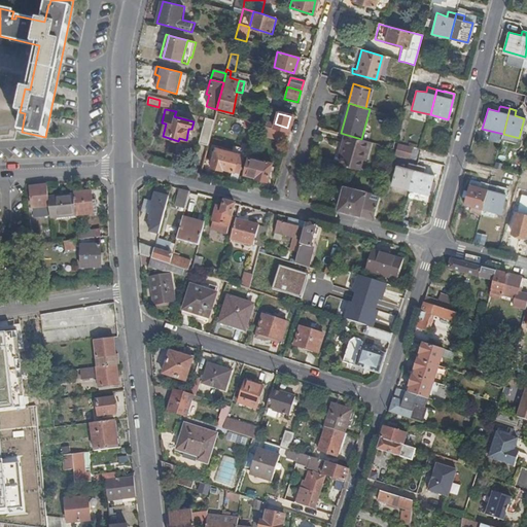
[(199,143),(207,146),(213,121),(205,119),(199,143)]
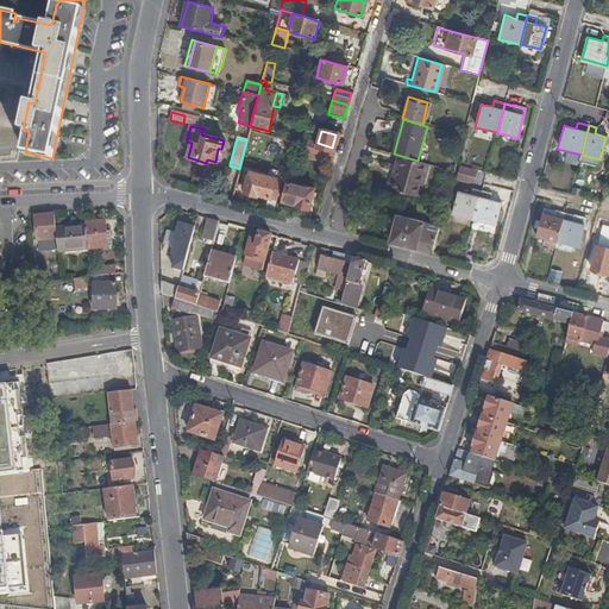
[(316,162),(331,167),(333,155),(320,151),(316,162)]
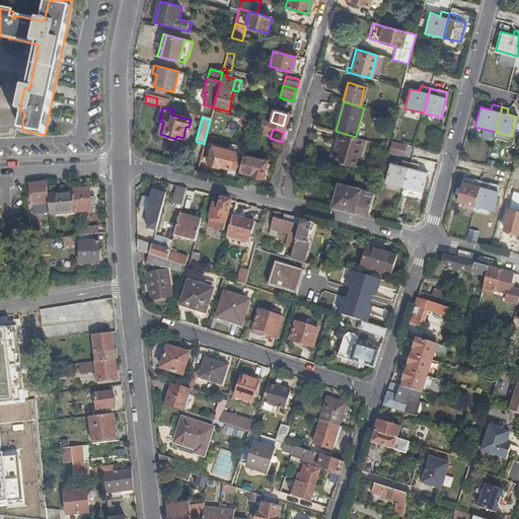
[(334,162),(355,167),(357,158),(360,159),(366,140),(356,137),(339,132),(335,148),(338,149),(334,162)]
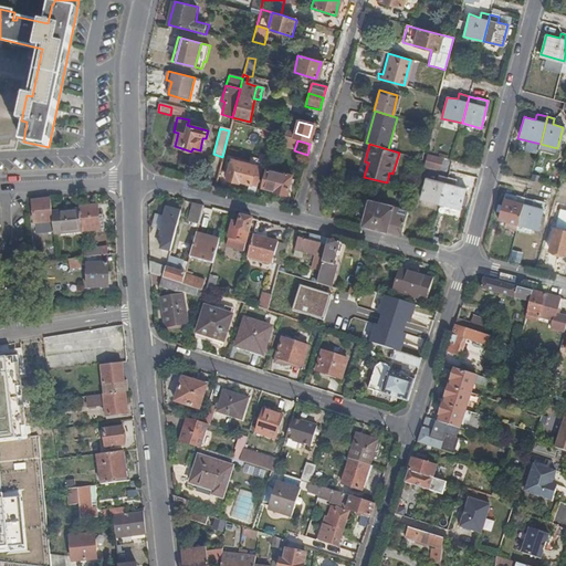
[(426,167),(443,170),(447,158),(428,154),(426,167)]
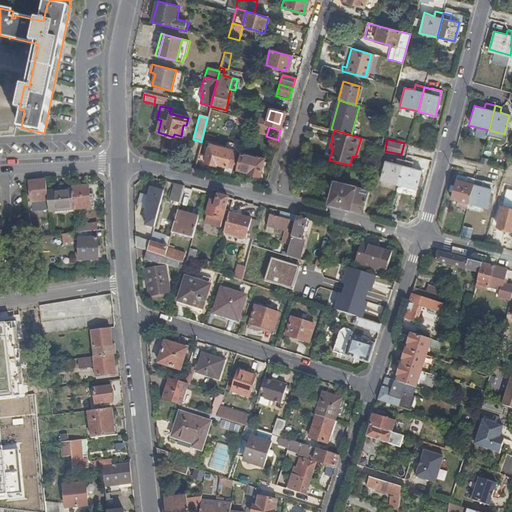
[(224,149),(236,152),(238,146),(226,143),(224,149)]
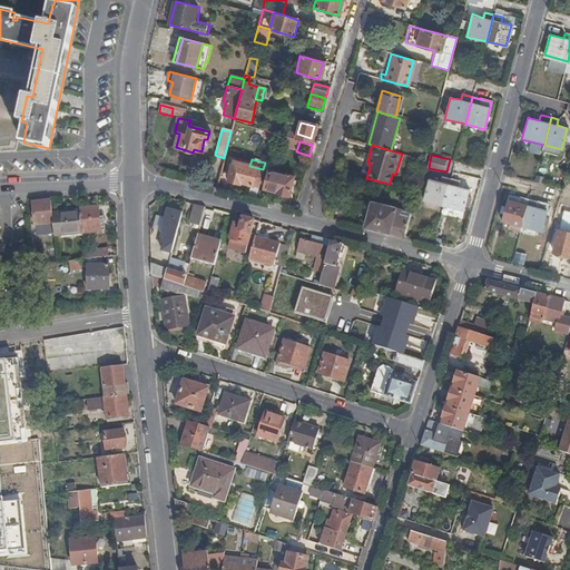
[(249,186),(246,196),(255,198),(263,169),(249,166),(233,161),(226,183),(241,186),(242,184),(249,186)]
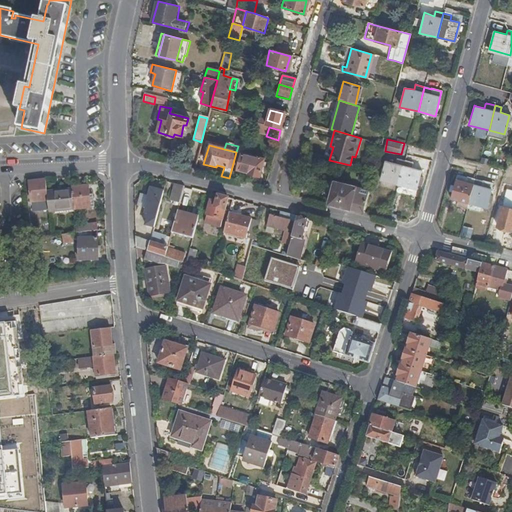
[(264,160),(241,154),(237,170),(245,172),(245,174),(259,178),(264,160)]
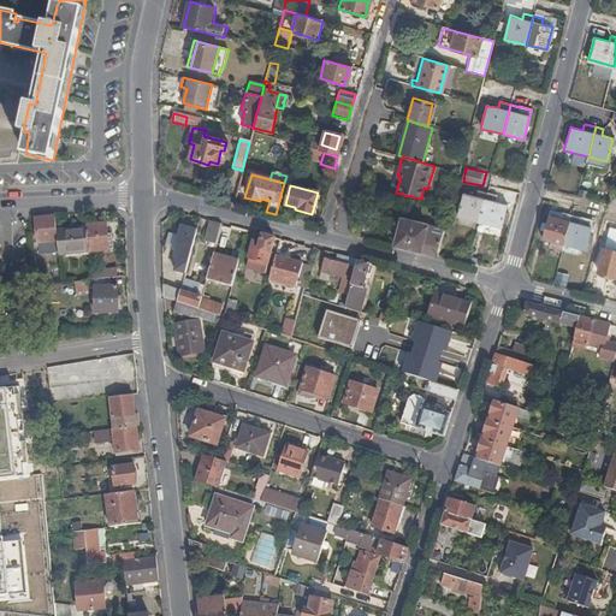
[(456,218),(479,224),(486,194),(477,191),(474,197),(463,194),(456,218)]
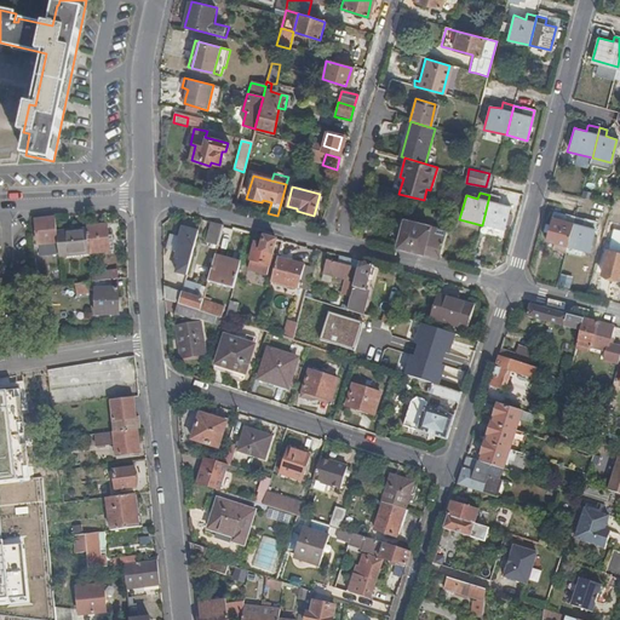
[(489,195),(482,225),(503,230),(509,207),(497,204),(498,197),(489,195)]
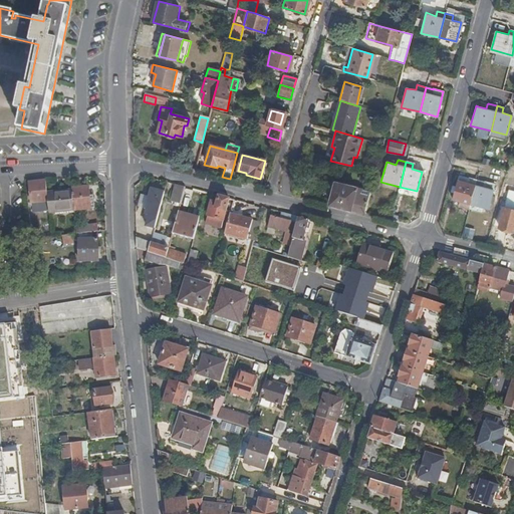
[(458,208),(469,211),(471,205),(477,181),(458,175),(455,187),(453,193),(451,200),(459,202),(458,208)]
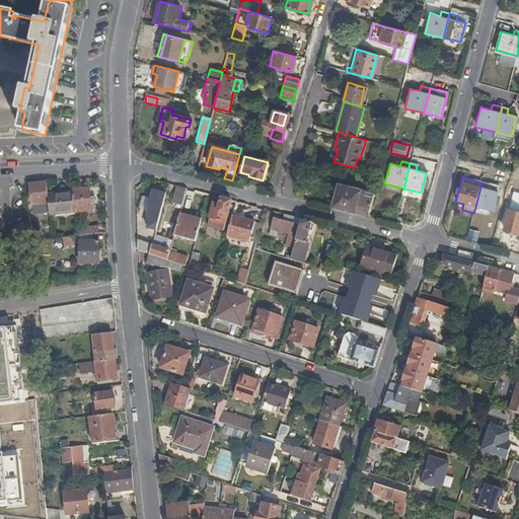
[(49,203),(47,182),(39,183),(39,186),(30,187),(31,205),(49,203)]
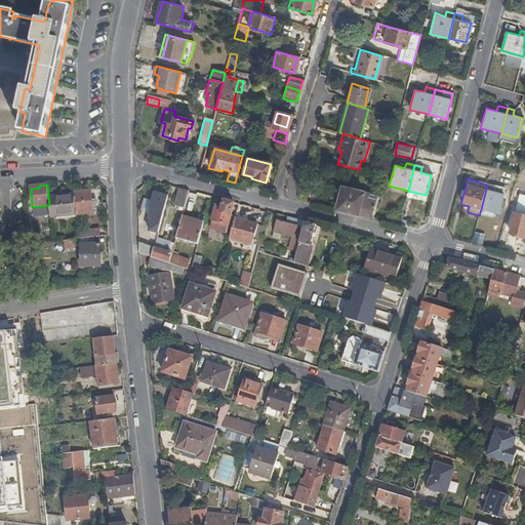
[(185,208),(190,188),(179,185),(174,205),(185,208)]
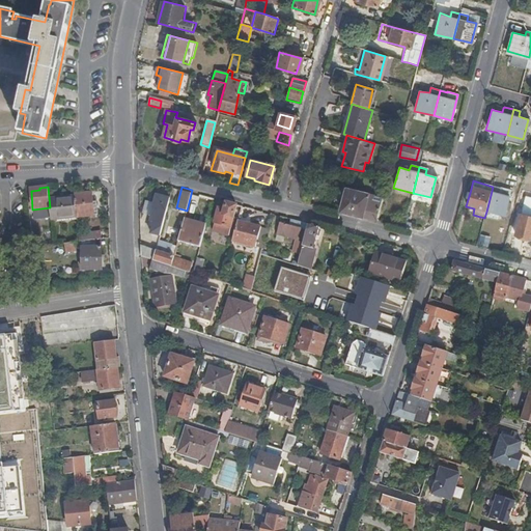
[(493,187),(486,212),(503,216),(509,191),(493,187)]
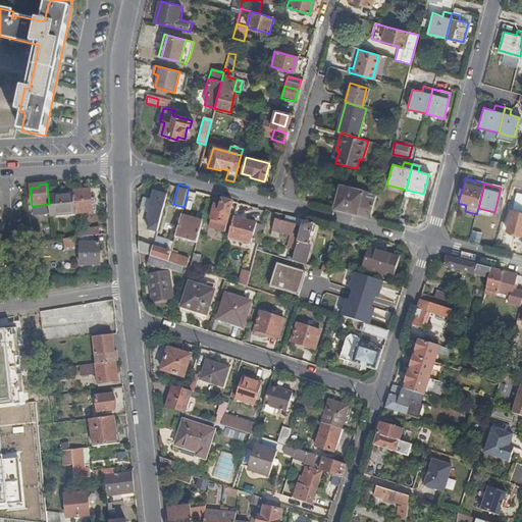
[(334,208),(370,216),(372,211),(374,204),(363,202),(364,197),(361,195),(361,193),(341,188),(334,208)]
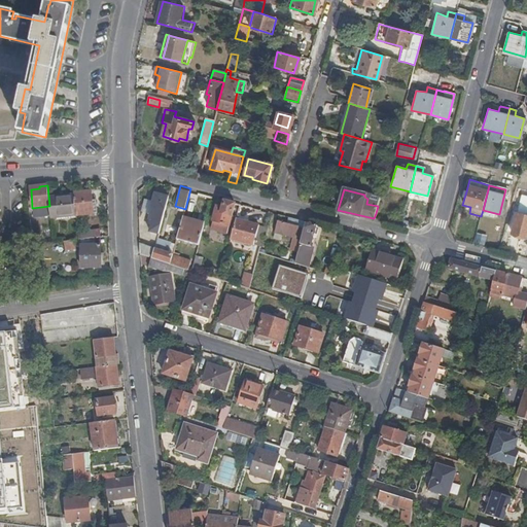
[(161,233),(171,195),(157,190),(150,218),(152,219),(149,230),(161,233)]
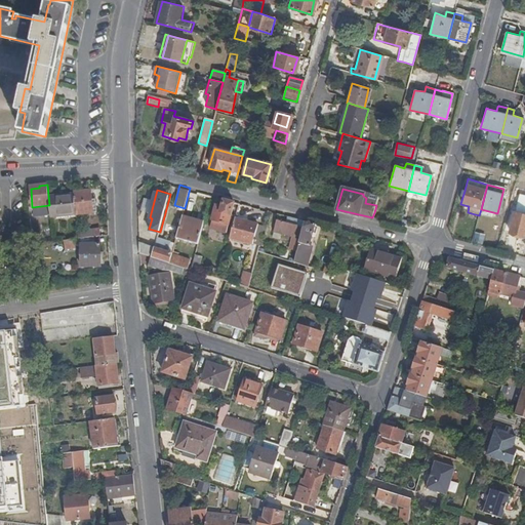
[(90,191),(74,193),(74,195),(76,214),(92,212),(91,200),(90,191)]
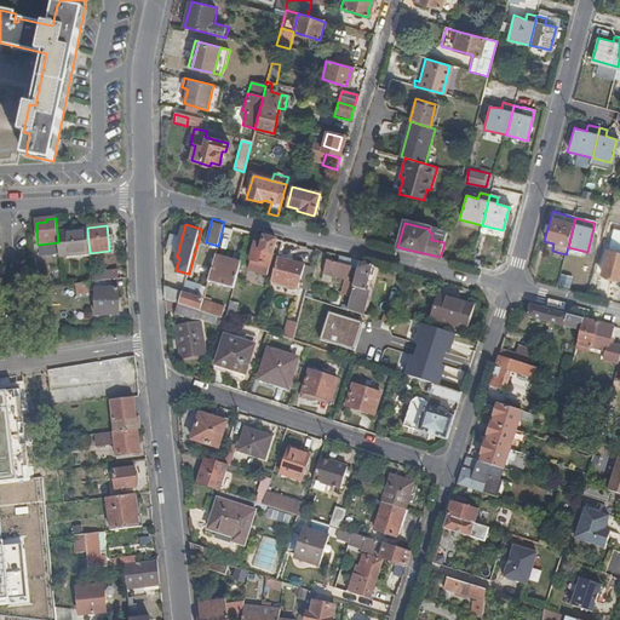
[(432,234),(431,240),(445,242),(447,231),(429,227),(429,229),(429,231),(432,234)]
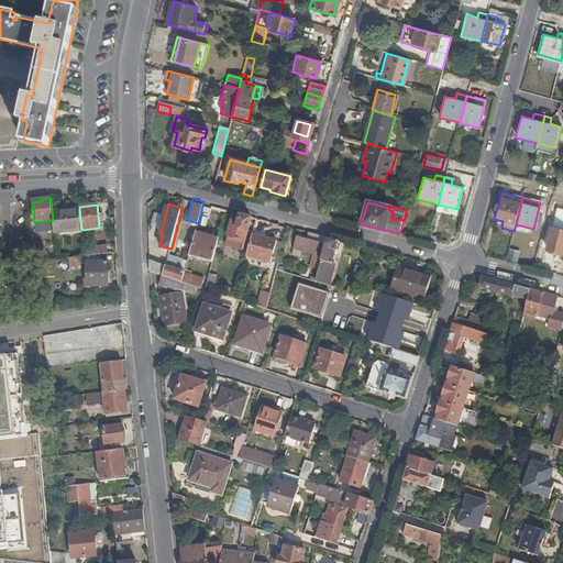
[(81,230),(79,209),(57,211),(59,233),(81,231),(81,230)]
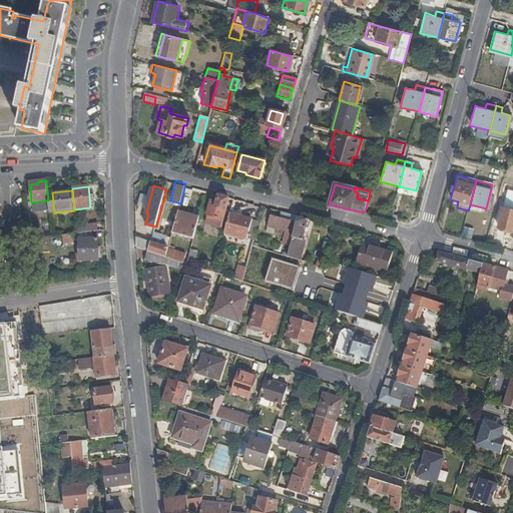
[(223,223),(230,195),(219,192),(217,198),(213,198),(207,219),(223,223)]
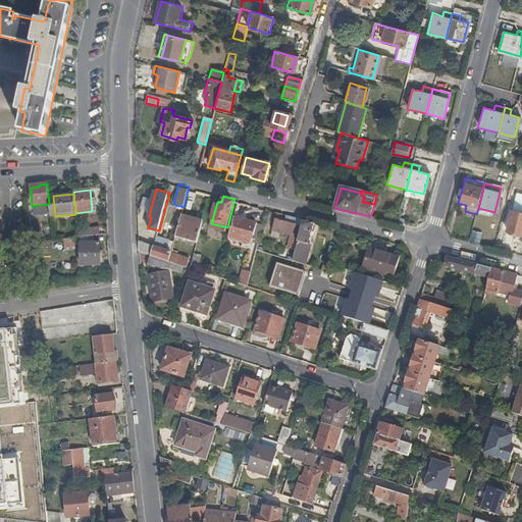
[(35,217),(48,215),(47,208),(34,210),(35,217)]
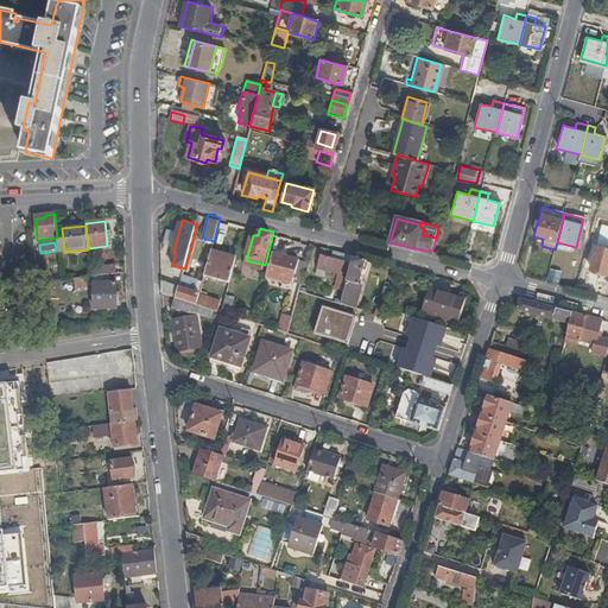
[(607,272),(607,247),(597,245),(591,268),(607,272)]
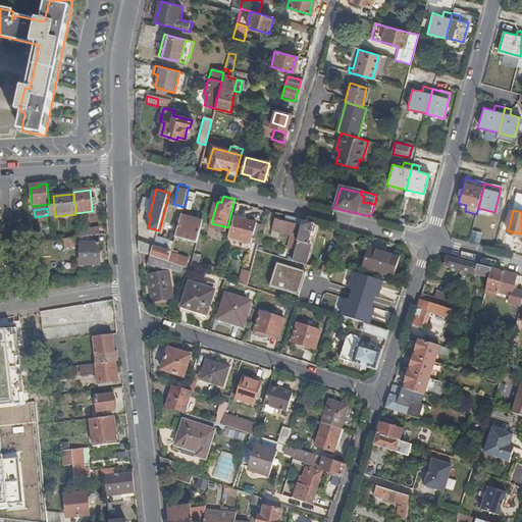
[(204,223),(205,219),(181,213),(181,217),(204,223)]
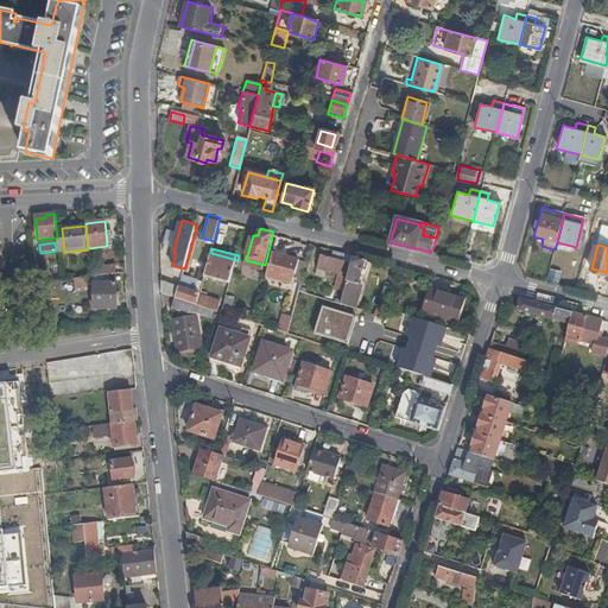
[(349,273),(354,253),(339,248),(337,255),(321,252),(317,265),(318,266),(328,268),(349,273)]
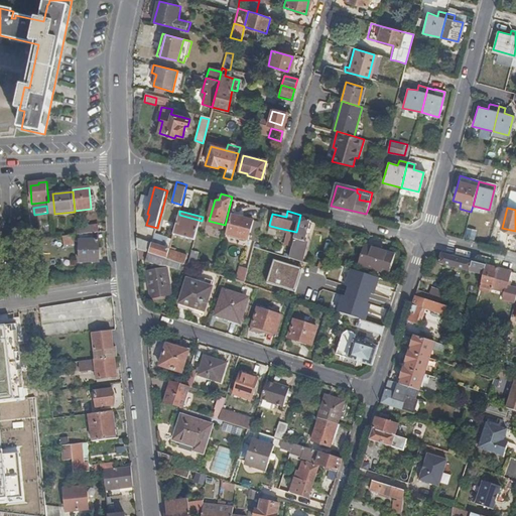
[(179,215),(174,233),(197,238),(202,221),(179,215)]
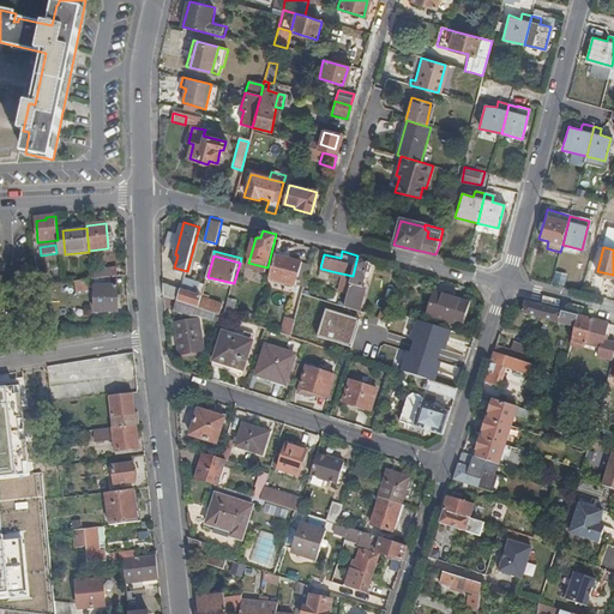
[(302,287),(308,264),(276,256),(269,278),(302,287)]
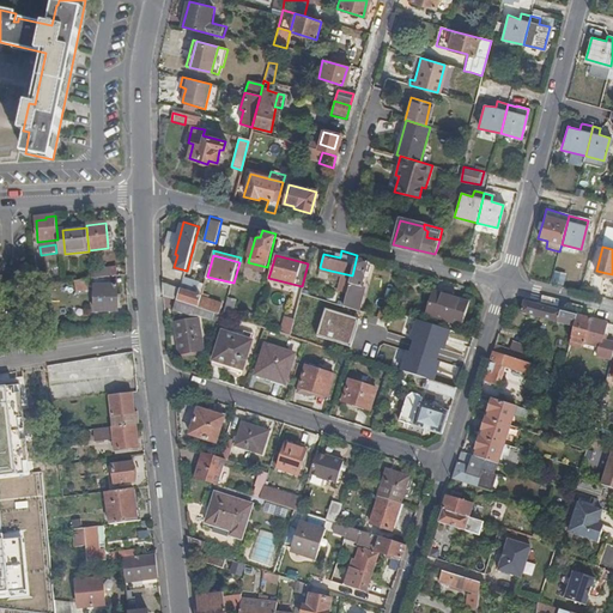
[(366,269),(370,258),(357,255),(352,275),(345,304),(360,309),(363,295),(360,295),(366,269)]
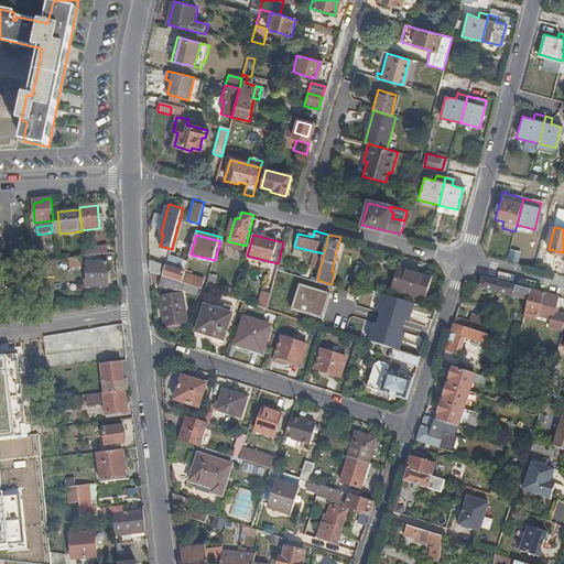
[(243,253),(246,246),(228,241),(226,249),(243,253)]
